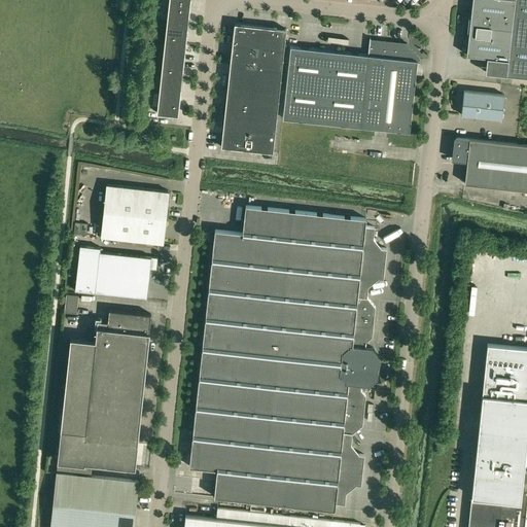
[(467,51),(466,55),(487,57),(486,72),(506,74),(526,76),(526,0),(472,0),(471,16),(467,47),(467,51)]
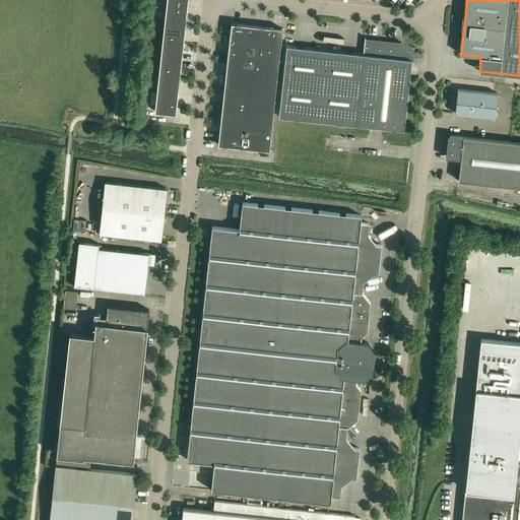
[(187,7),(167,4),(165,22),(185,24),(187,7)]
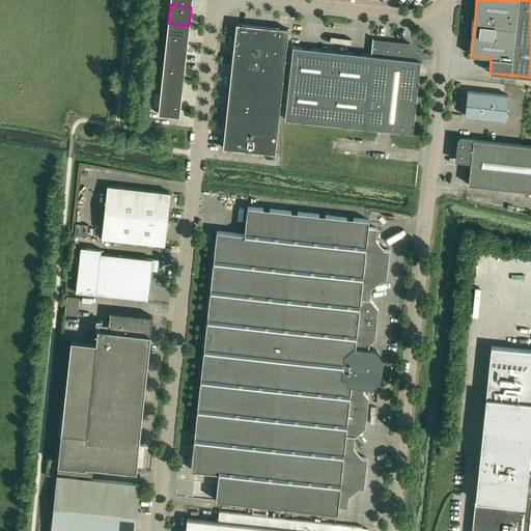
[(189,25),(168,23),(166,40),(187,43),(189,25)]
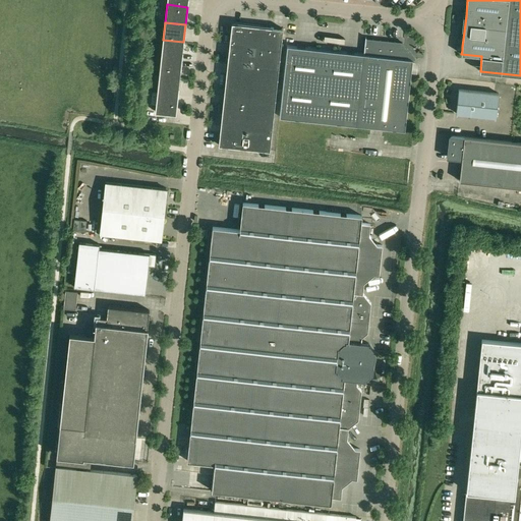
[(231,24),(225,84),(276,90),(282,30),(231,24)]
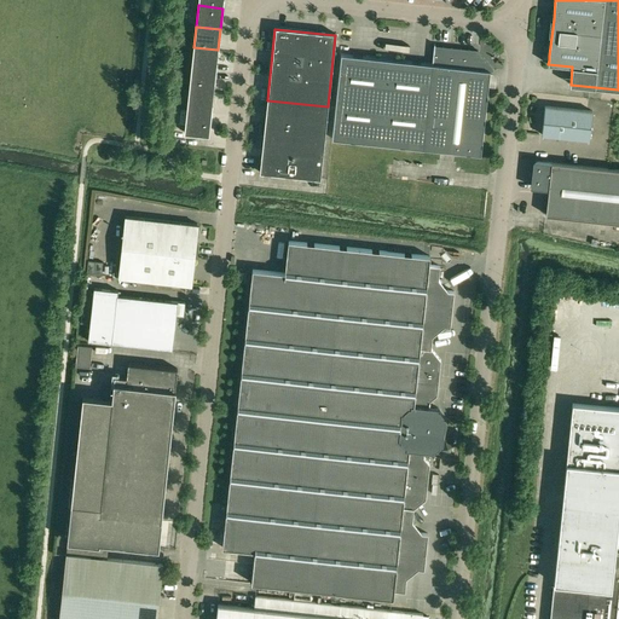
[(194,47),(191,69),(215,71),(218,50),(194,47)]
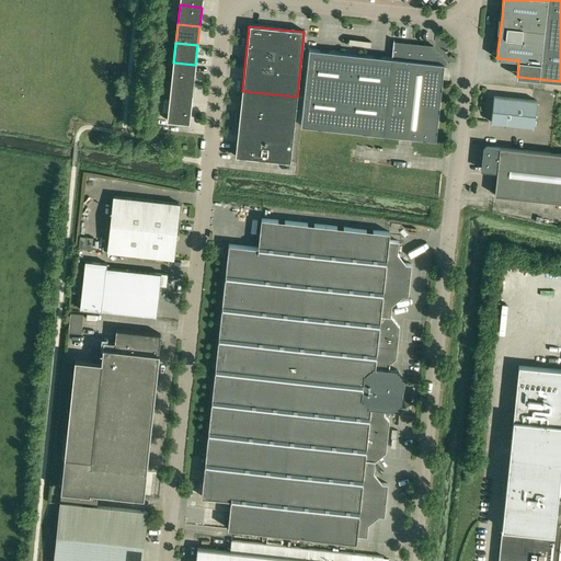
[(302,126),(384,135),(405,137),(436,140),(445,65),(442,65),(442,58),(432,47),(393,43),(392,59),(310,50),(302,126)]
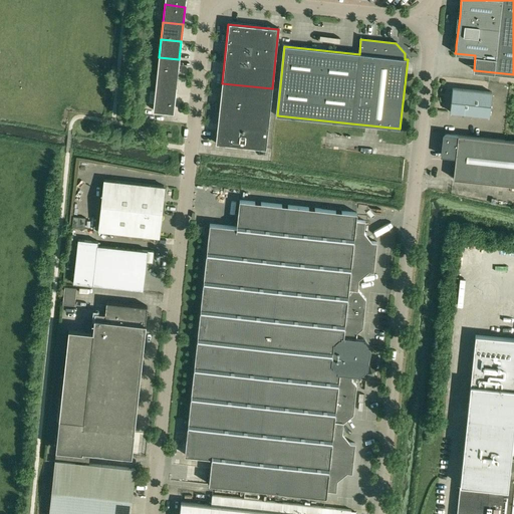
[(179,59),(159,57),(157,74),(178,76),(179,59)]
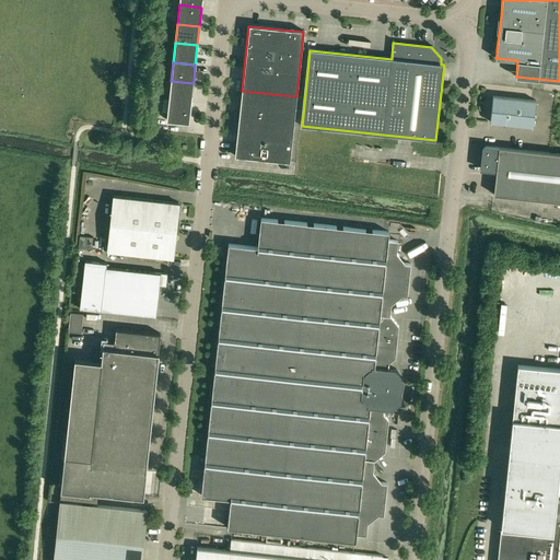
[(171,81),(168,101),(191,103),(194,83),(171,81)]
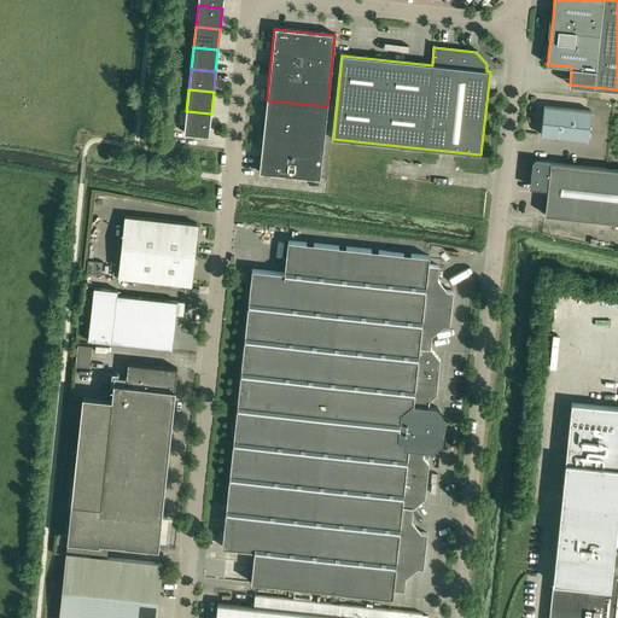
[(327,106),(267,100),(260,173),(320,180),(327,106)]
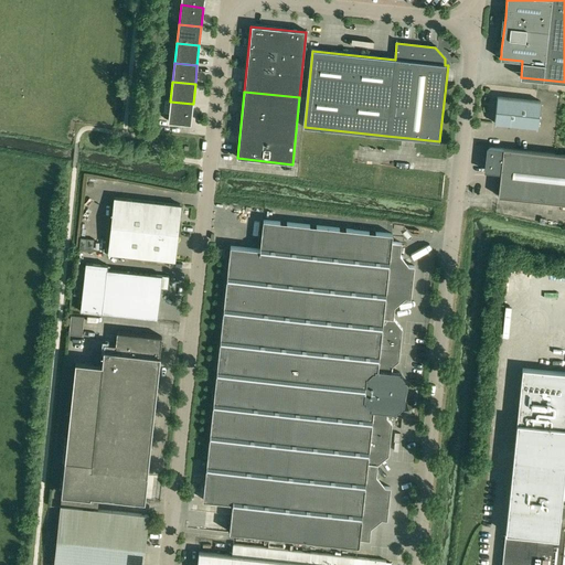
[(499,97),(496,124),(540,128),(542,102),(499,97)]
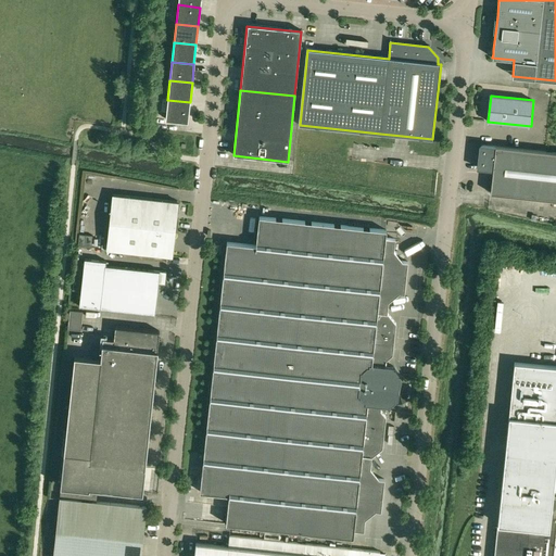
[(167,100),(165,118),(188,122),(190,102),(167,100)]
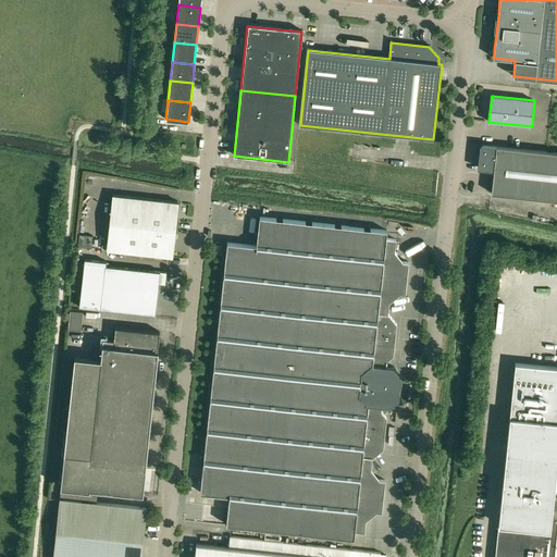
[(483,170),(496,171),(494,194),(556,200),(556,152),(485,146),(483,163),(484,163),(484,166),(483,166),(483,170)]
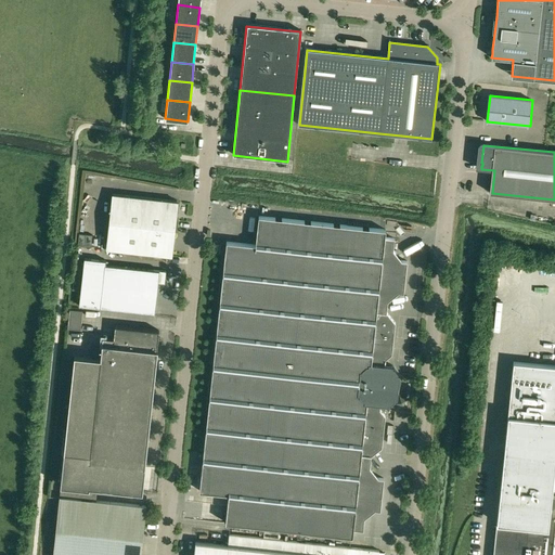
[(113,194),(106,248),(171,256),(178,202),(113,194)]
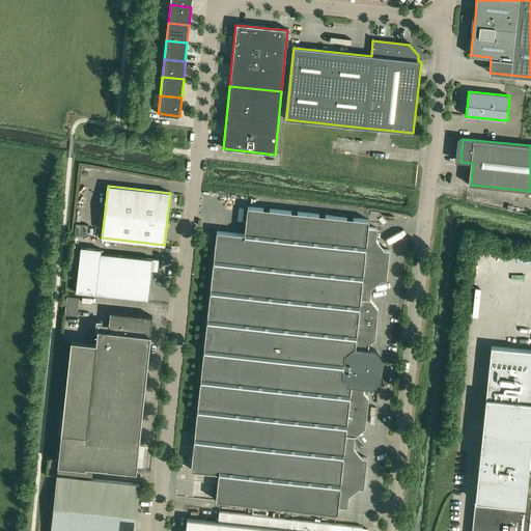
[(379,309),(370,299),(371,288),(382,280),(386,280),(389,250),(384,249),(376,240),(378,228),(368,227),(369,220),(248,206),(245,234),(217,231),(191,470),(219,473),(216,500),(337,513),(338,506),(347,507),(348,496),(359,487),(364,488),(367,457),(362,457),(354,447),(355,437),(365,428),(368,398),(363,392),(364,387),(371,388),(371,386),(373,386),(378,383),(378,381),(380,381),(383,358),(381,358),(381,356),(378,352),(375,352),(375,350),(368,348),(368,344),(374,339),(379,309)]
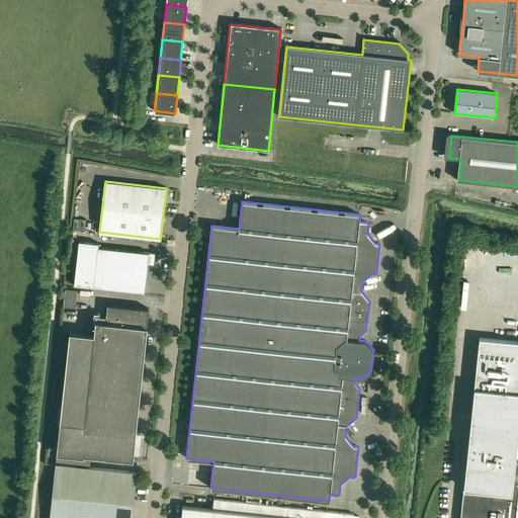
[(84,216),(82,229),(95,231),(97,218),(84,216)]
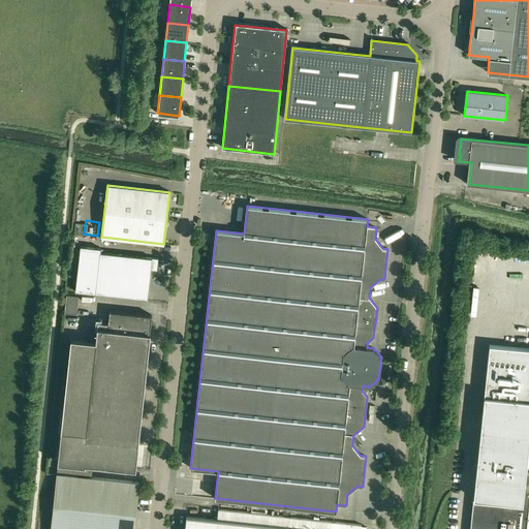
[(75,292),(95,294),(147,300),(150,271),(156,271),(156,260),(98,256),(99,252),(79,250),(75,292)]
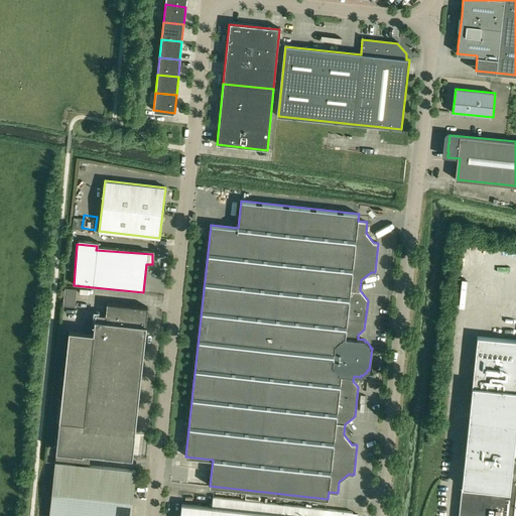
[(62,305),(75,306),(77,288),(65,287),(62,305)]
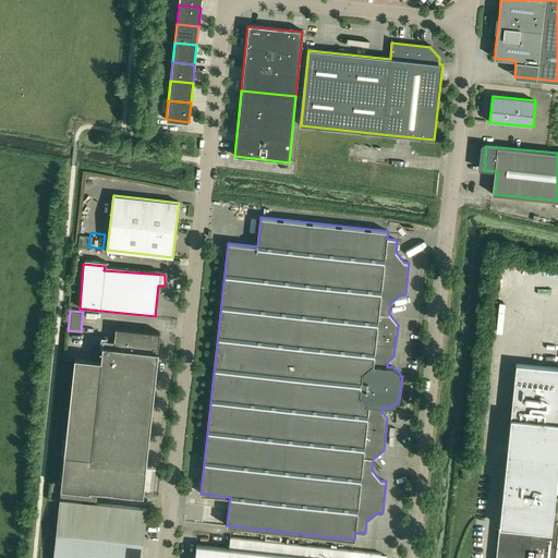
[(91,457),(64,453),(60,488),(98,492),(98,490),(143,495),(143,494),(112,490),(116,466),(146,469),(158,351),(159,332),(116,328),(114,340),(102,339),(91,457)]
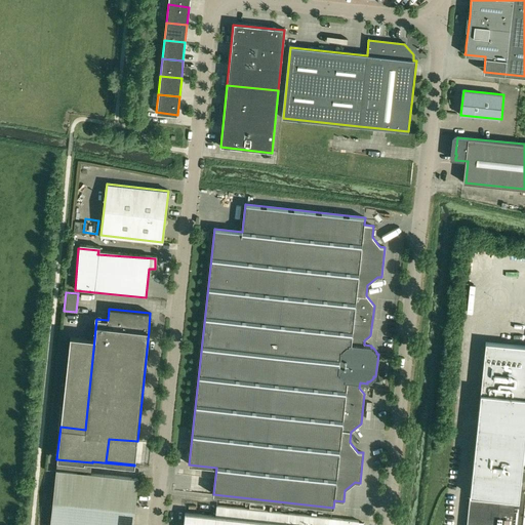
[(466,524),(524,524),(524,462),(522,462),(518,500),(498,498),(496,518),(467,515),(466,524)]
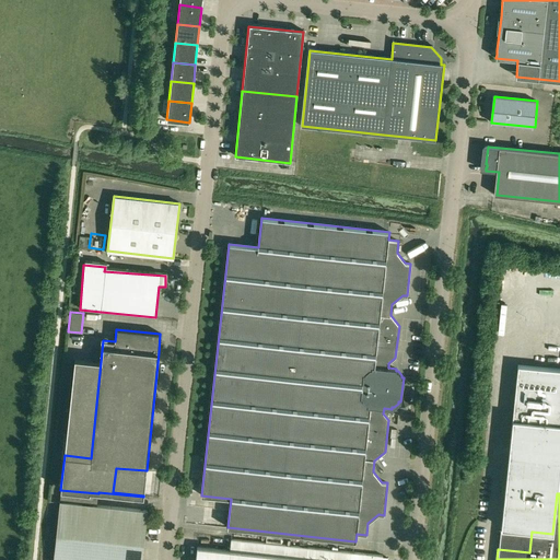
[(61,502),(55,559),(142,559),(148,511),(61,502)]
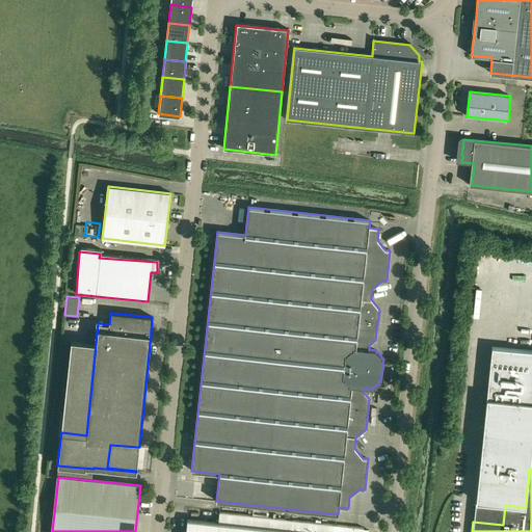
[(220,513),(219,524),(230,525),(229,531),(363,531),(364,528),(334,525),(220,513)]
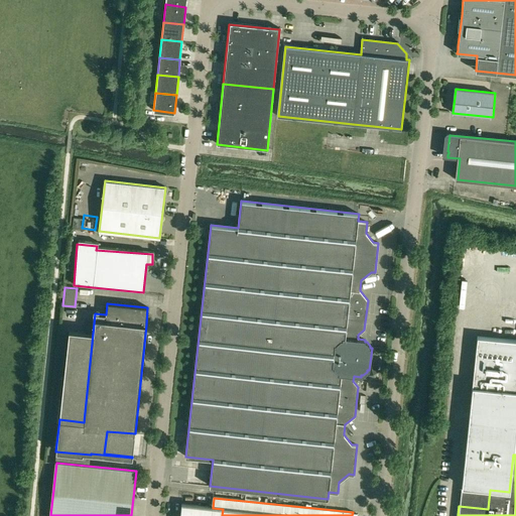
[(222,515),(223,509),(213,508),(182,505),(180,515),(222,515)]
